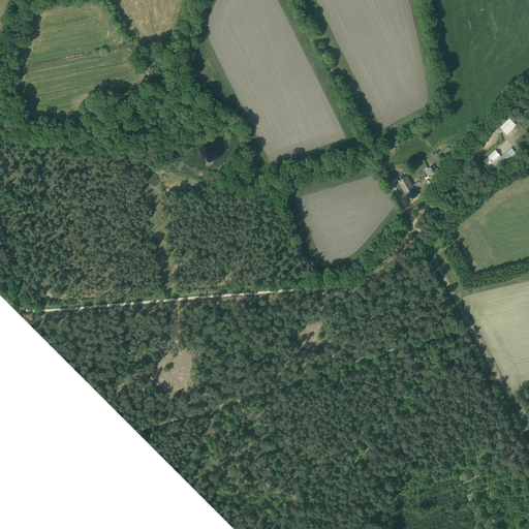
[(502,126),(500,127),(507,134),(516,126),(509,120),(507,121),(505,119),(500,123),(502,126)]
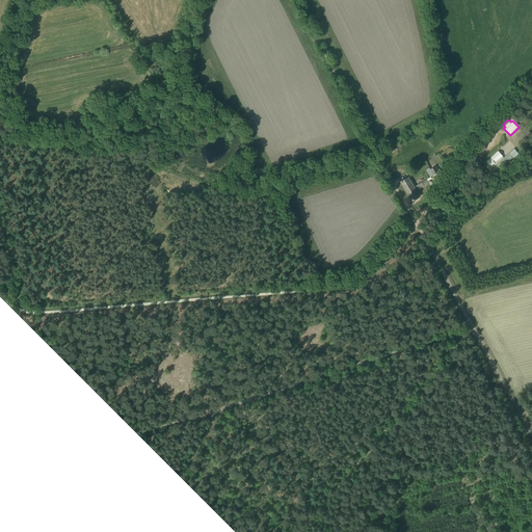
[(504,157),(498,151),(486,161),(493,168),(490,170),(494,175),(513,158),(515,160),(521,156),(514,149),(504,157)]
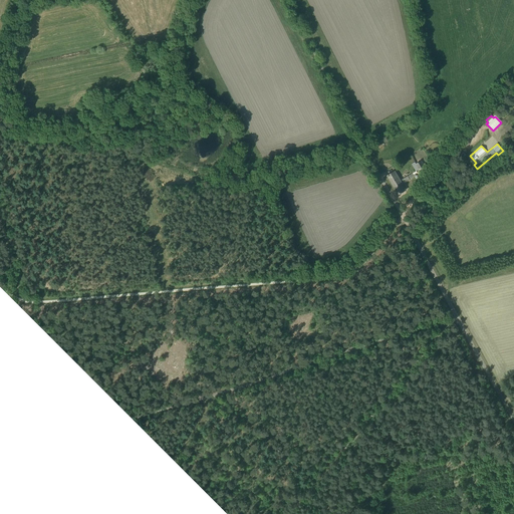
[(376,150),(378,155),(384,151),(382,146),(376,150)]
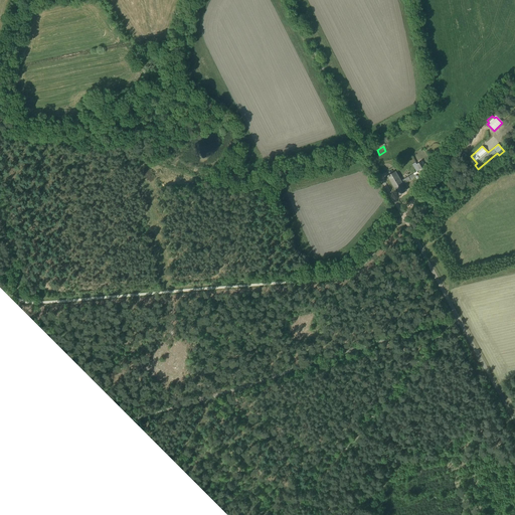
[(416,172),(427,165),(426,163),(424,164),(422,161),(416,164),(416,162),(412,164),(416,172)]
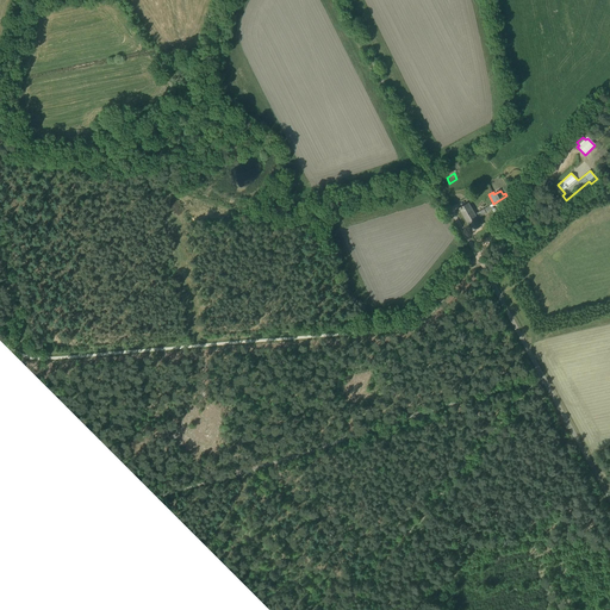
[(474,215),(468,204),(460,209),(472,231),(481,225),(477,218),(486,213),(484,209),(474,215)]
